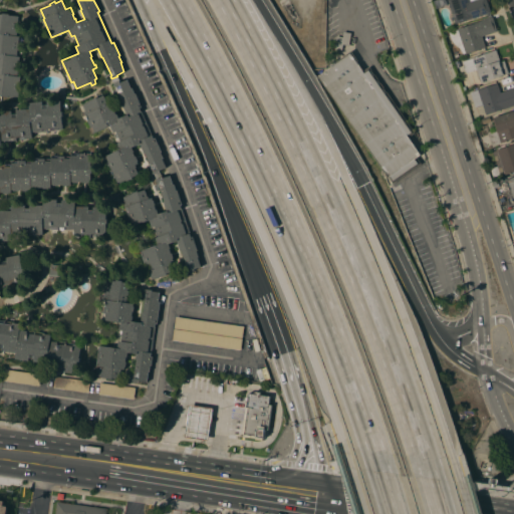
[(456,23),(448,0),(486,0),(491,12),(456,23)]
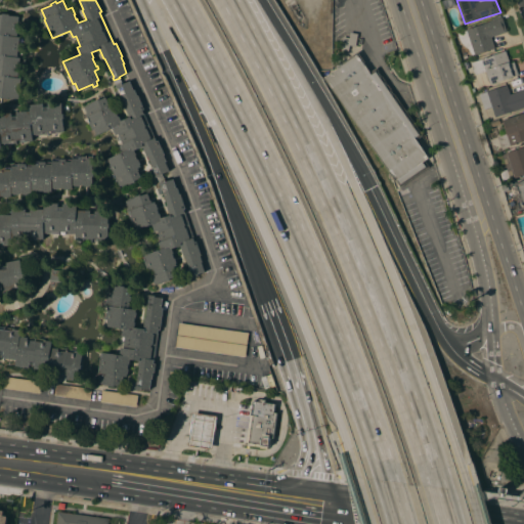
[(18,99),(2,97),(2,96),(0,95),(0,13),(2,14),(2,13),(9,13),(9,15),(19,16),(17,36),(19,37),(17,56),(20,57),(17,77),(20,78),(18,99)]
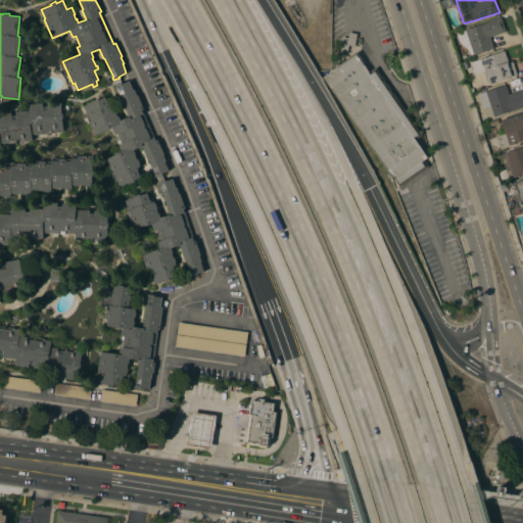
[(459,38),(457,33),(466,30),(466,29),(502,16),(506,31),(490,37),(494,48),(474,54),(471,54),(468,48),(466,47),(463,45),(460,41),(459,38)]
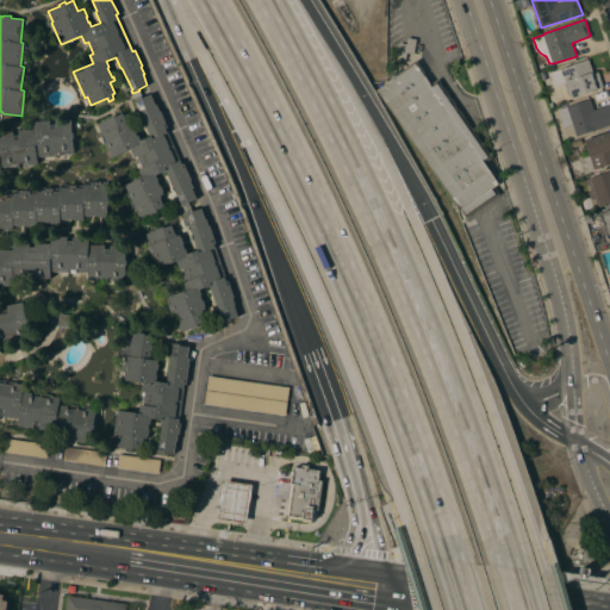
[(415,54),(408,53),(406,58),(397,57),(399,42),(406,43),(408,37),(417,38),(415,54)]
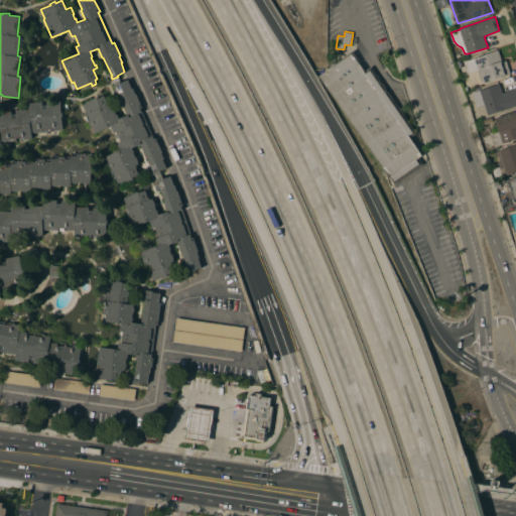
[(483,83),(479,69),(469,73),(465,61),(498,49),(502,62),(506,60),(510,74),(483,83)]
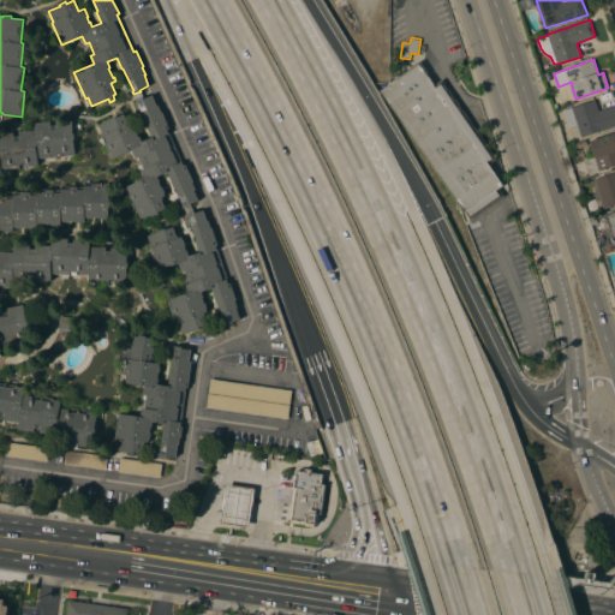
[(381,90),(395,81),(393,76),(401,71),(402,73),(421,60),(429,73),(428,73),(435,84),(442,79),(497,159),(489,165),(503,185),(500,189),(505,196),(470,220),(465,212),(381,90)]
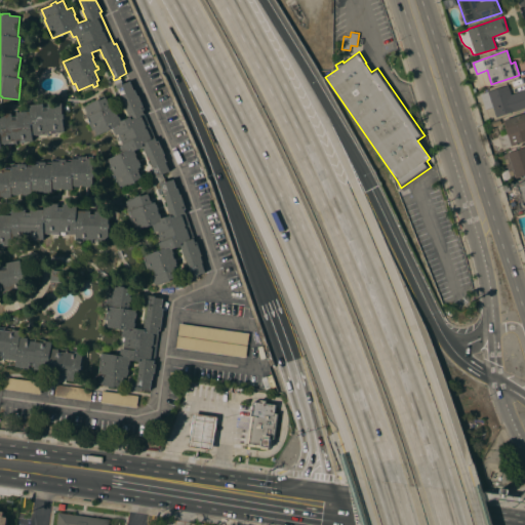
[(134,90),(135,89),(137,95),(138,94),(146,109),(144,110),(157,142),(159,140),(165,155),(164,155),(167,161),(166,161),(170,170),(163,173),(163,175),(157,177),(156,174),(157,174),(148,155),(147,156),(143,147),(135,150),(137,155),(135,155),(140,166),(138,168),(138,169),(138,170),(142,177),(135,180),(135,182),(123,188),(123,187),(120,188),(117,180),(116,182),(107,159),(123,152),(120,145),(123,144),(118,133),(116,134),(113,128),(95,135),(87,117),(88,116),(84,107),(94,103),(93,102),(99,98),(99,99),(107,96),(111,106),(114,105),(119,117),(120,116),(122,120),(129,117),(125,108),(127,107),(118,88),(116,85),(122,82),(123,84),(130,80),(134,90)]
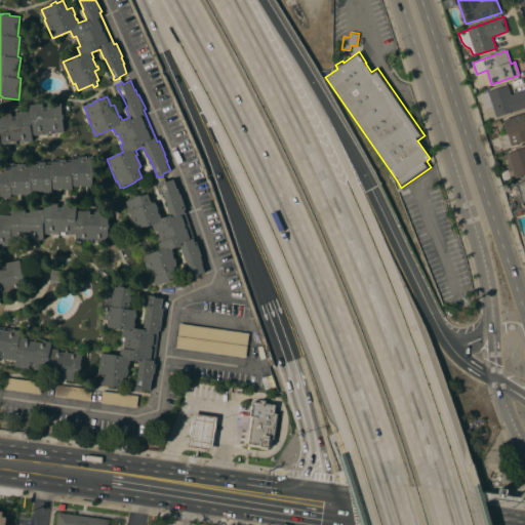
[(524,107),(496,117),(493,107),(485,109),(480,93),(508,84),(511,94),(524,89),(524,107)]
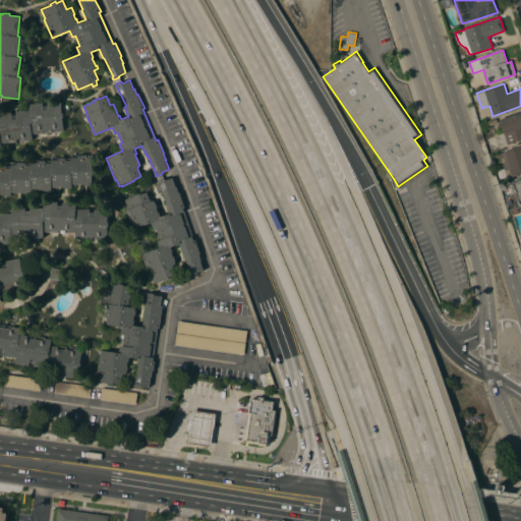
[(0,112),(11,112),(12,115),(16,115),(16,111),(30,110),(30,104),(43,102),(43,106),(48,106),(48,103),(61,101),(62,113),(63,113),(64,118),(63,118),(64,130),(49,132),(49,134),(47,134),(47,132),(33,133),(33,139),(17,140),(17,143),(16,143),(16,141),(1,142),(2,149),(0,149),(0,112)]
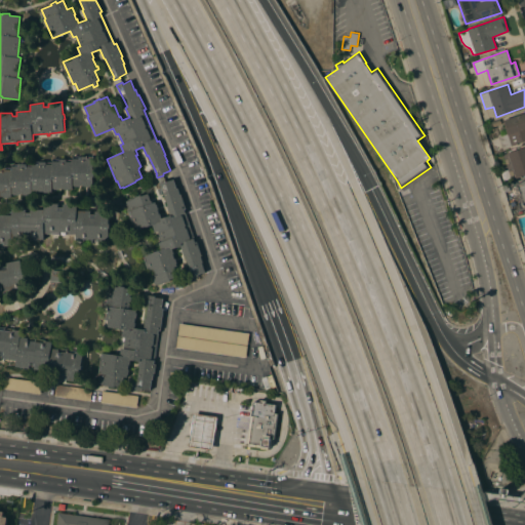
[(524,140),(502,149),(498,136),(508,133),(503,120),(524,113),(524,140)]
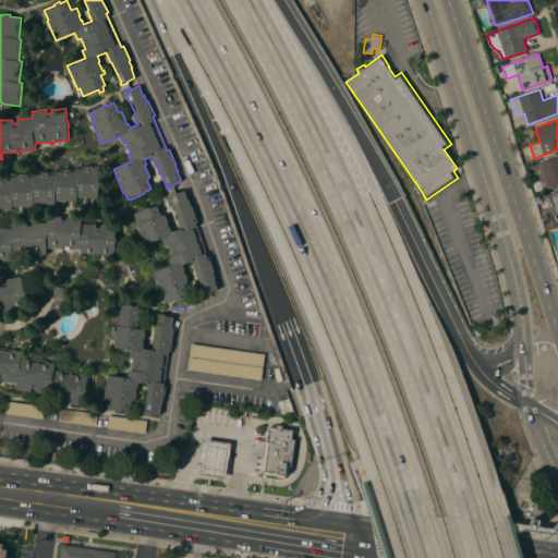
[(533,132),(523,135),(521,130),(531,125),(533,132)]
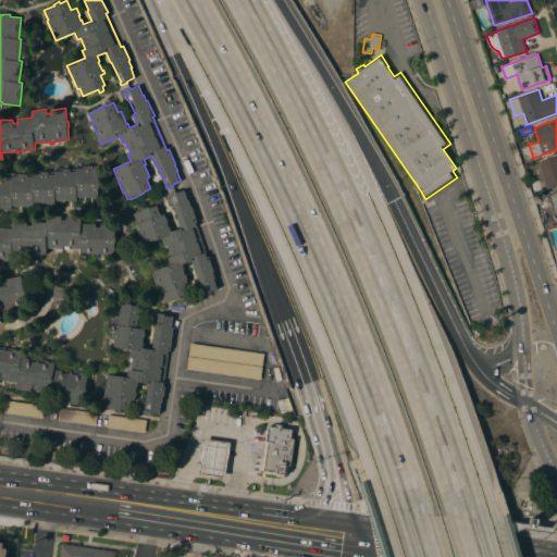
[(556,185),(547,189),(547,187),(534,192),(532,183),(540,180),(534,163),(556,156),(556,185)]
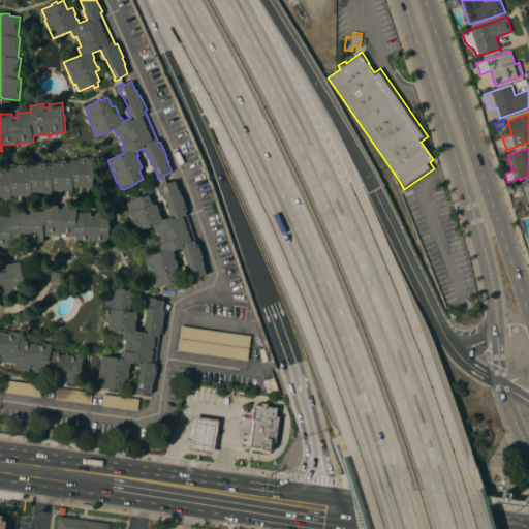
[(0,167),(12,168),(12,164),(32,165),(33,162),(53,163),(53,159),(73,160),(74,157),(95,158),(94,170),(96,170),(95,178),(94,178),(94,187),(92,187),(92,188),(86,188),(86,187),(81,187),(81,188),(75,188),(75,186),(73,186),(73,190),(71,190),(71,191),(65,191),(65,189),(61,189),(61,190),(55,190),(55,189),(53,189),(53,192),(50,192),(50,193),(44,193),(44,192),(40,192),(40,193),(34,193),(34,192),(32,192),(32,196),(25,196),(25,194),(20,194),(20,196),(13,195),(12,195),(12,198),(9,197),(9,199),(4,199),(4,197),(0,197),(0,167)]
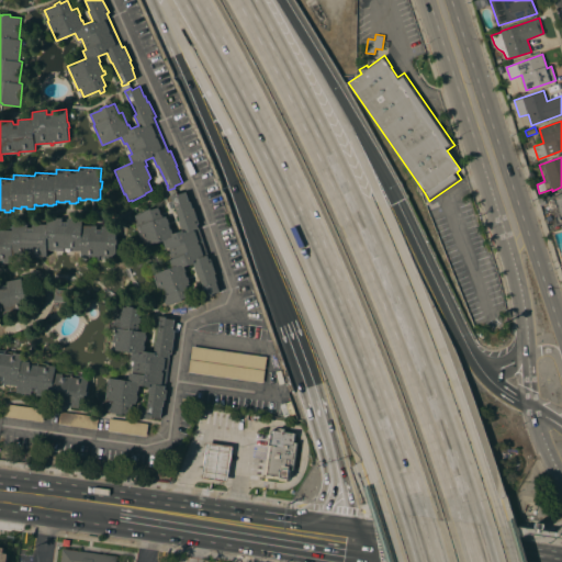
[(190,201),(191,201),(193,208),(199,223),(197,224),(210,258),(211,258),(216,273),(215,273),(217,281),(221,291),(213,294),(213,295),(205,298),(204,294),(206,294),(199,273),(198,273),(193,263),(183,267),(188,278),(187,278),(189,285),(186,287),(190,296),(182,299),(183,300),(169,304),(168,303),(166,304),(164,298),(161,298),(153,274),(172,267),(170,259),(172,258),(169,247),(166,248),(164,240),(145,247),(137,226),(138,225),(135,215),(145,212),(145,211),(150,209),(152,210),(158,206),(163,217),(166,216),(170,228),(171,228),(173,233),(182,229),(179,220),(180,218),(172,198),(172,199),(171,195),(178,193),(178,194),(186,192),(190,201)]
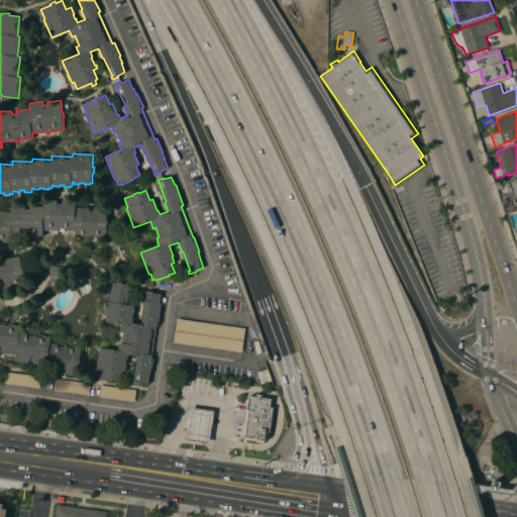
[(516,178),(516,205),(510,208),(509,206),(512,205),(509,197),(508,197),(503,183),(516,178)]
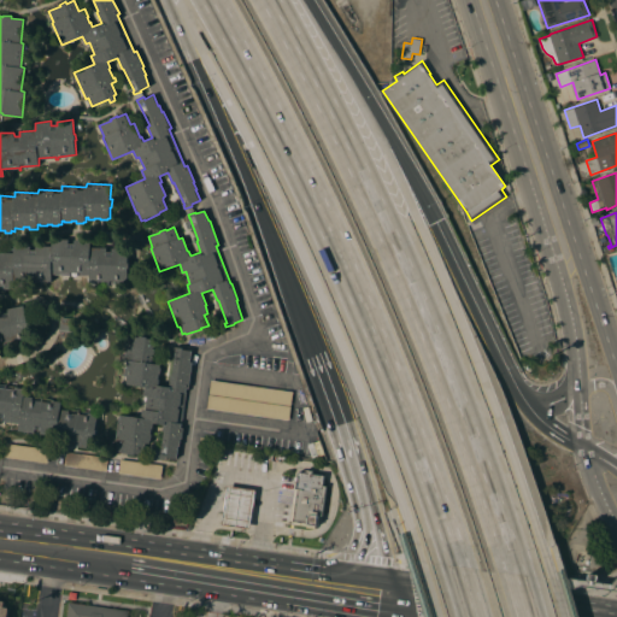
[(89,282),(89,275),(52,275),(52,282),(15,282),(13,288),(0,288),(0,252),(13,252),(15,246),(31,246),(31,250),(36,250),(36,246),(52,246),(52,239),(69,239),(69,244),(75,244),(75,240),(90,240),(90,247),(106,247),(106,252),(112,252),(112,248),(129,248),(128,263),(129,263),(129,268),(128,268),(128,283),(89,282)]
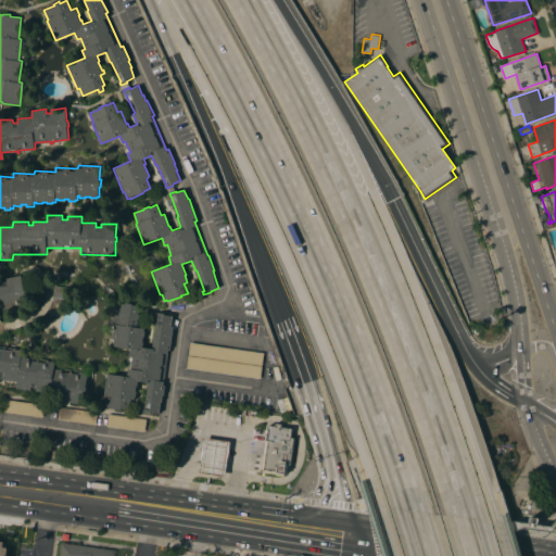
[(28,305),(0,312),(0,278),(2,278),(3,282),(8,281),(7,278),(22,275),(28,305)]
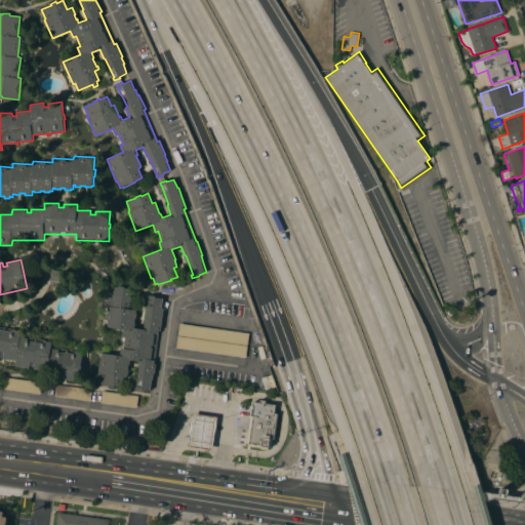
[(64,271),(63,287),(50,286),(52,270),(64,271)]
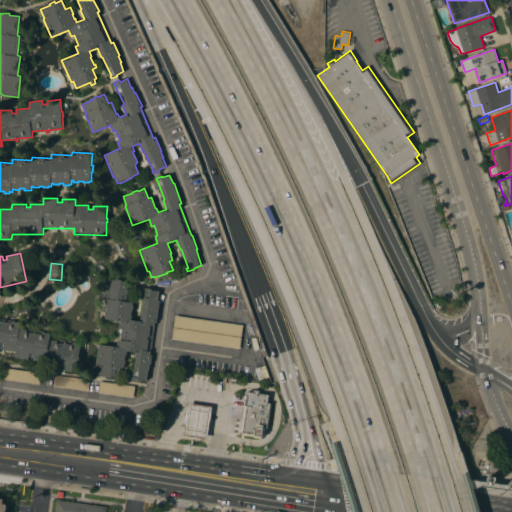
[(158,300),(160,300),(157,322),(155,321),(150,355),(152,355),(151,363),(150,363),(149,370),(148,370),(147,380),(139,379),(139,380),(132,379),(133,376),(134,376),(136,358),(135,358),(136,352),(127,351),(127,355),(126,355),(125,360),(126,360),(125,365),(124,365),(124,368),(120,368),(119,377),(112,376),(96,374),(97,366),(95,366),(98,344),(117,347),(118,339),(121,339),(122,329),(119,328),(120,321),(101,318),(105,290),(102,290),(103,284),(105,285),(106,278),(116,280),(116,278),(122,279),(122,281),(129,282),(126,301),(133,302),(132,314),(133,314),(132,320),(140,321),(142,310),(143,311),(145,291),(145,287),(152,288),(152,290),(159,291),(158,300)]
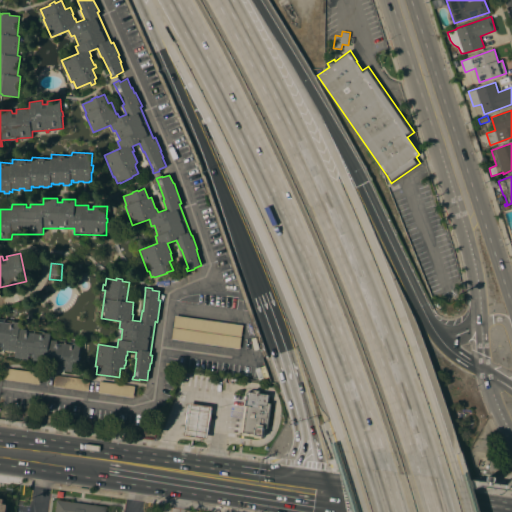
[(174,326),(175,315),(243,325),(241,336),(174,326)]
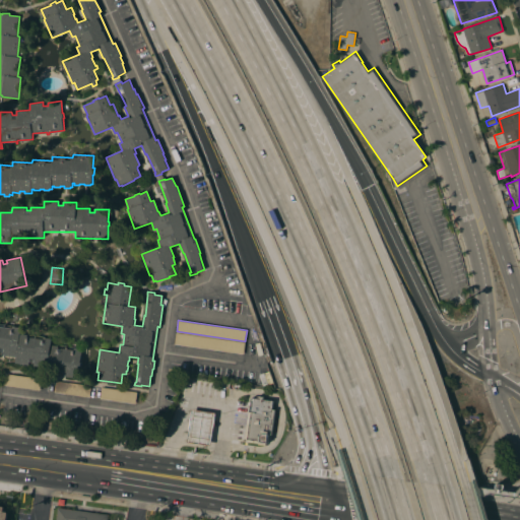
[(0,324),(20,327),(20,334),(52,338),(51,344),(82,348),(80,362),(81,362),(81,367),(79,367),(78,378),(64,376),(65,373),(60,372),(60,376),(45,374),(46,367),(35,366),(36,362),(28,362),(28,365),(15,363),(16,356),(3,355),(3,351),(0,351),(0,324)]
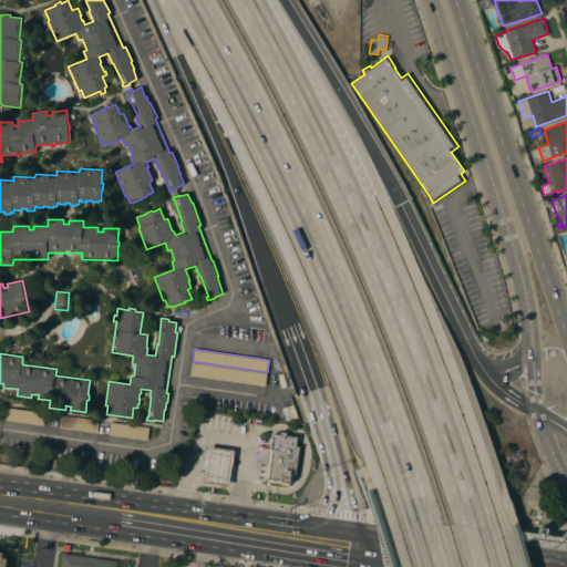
[(191,375),(192,363),(267,373),(266,385),(191,375)]
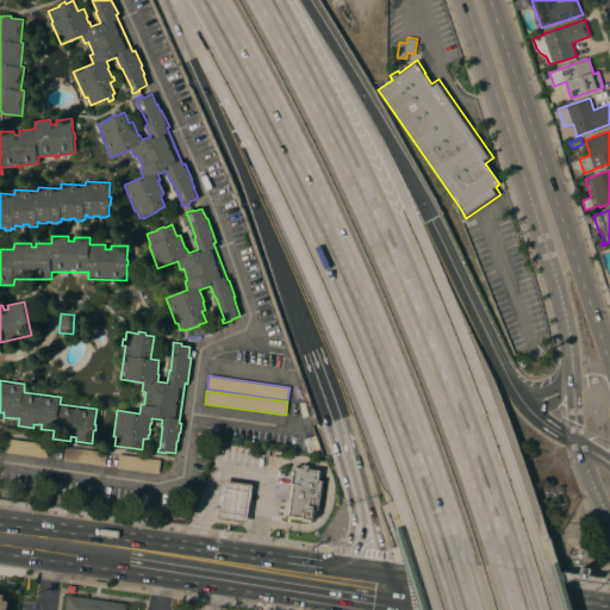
[(198,431),(210,434),(207,448),(197,447),(198,431)]
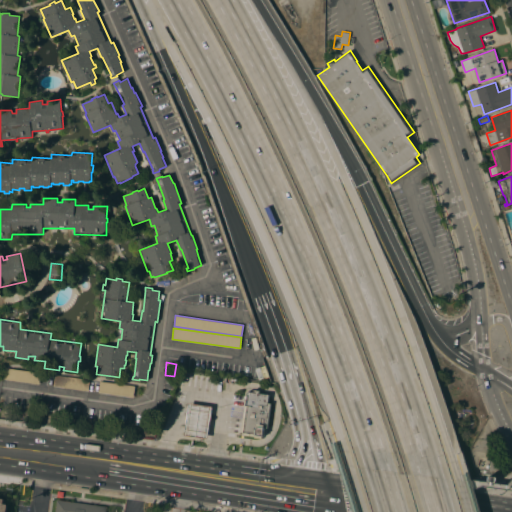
[(255,368),(260,366),(260,367),(265,365),(269,376),(259,379),(255,368)]
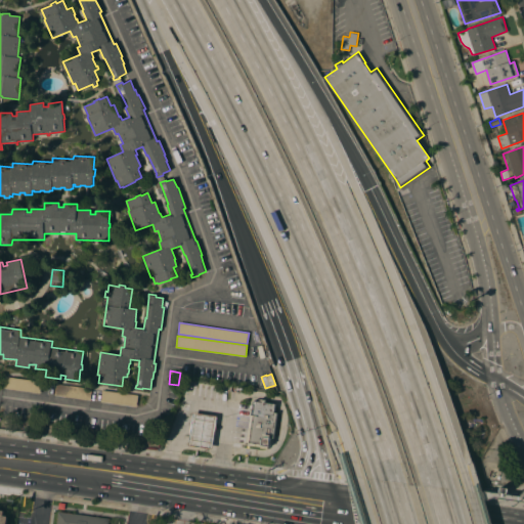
[(5,377),(41,381),(40,393),(4,388),(5,377)]
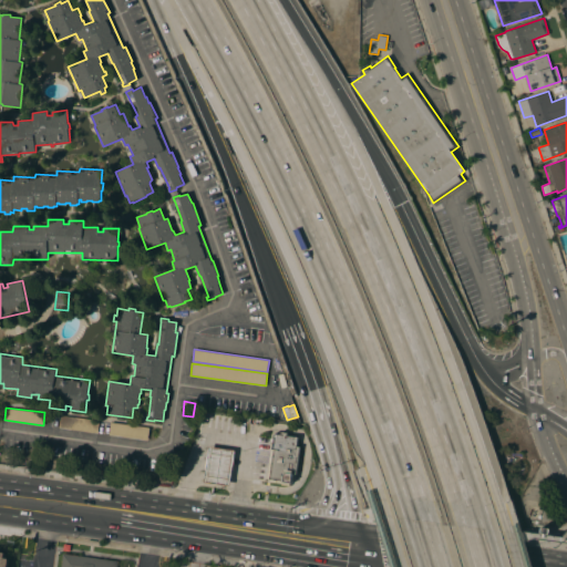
[(60,426),(61,414),(100,420),(98,432),(60,426)]
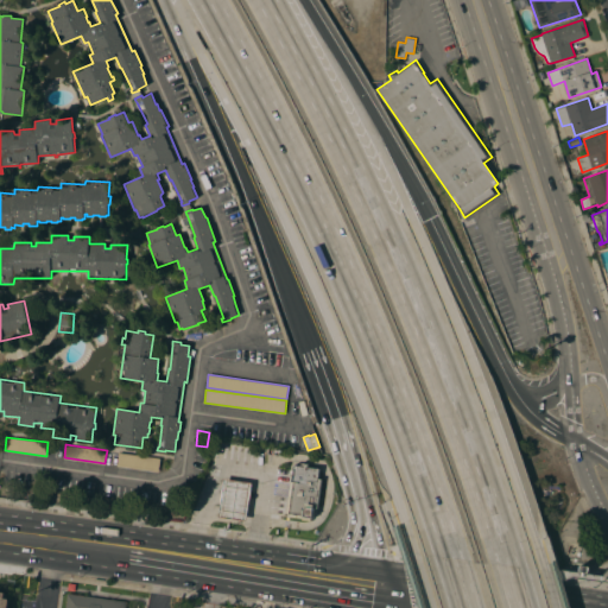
[(298,466),(290,514),(316,519),(317,507),(320,507),(324,480),(320,479),(321,469),(309,468),(310,464),(304,463),(303,467),(298,466)]
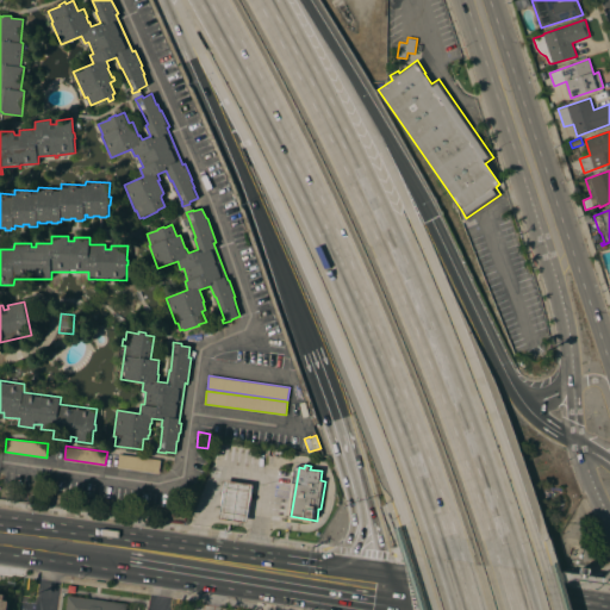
[(221,518),(225,480),(253,484),(248,522),(221,518)]
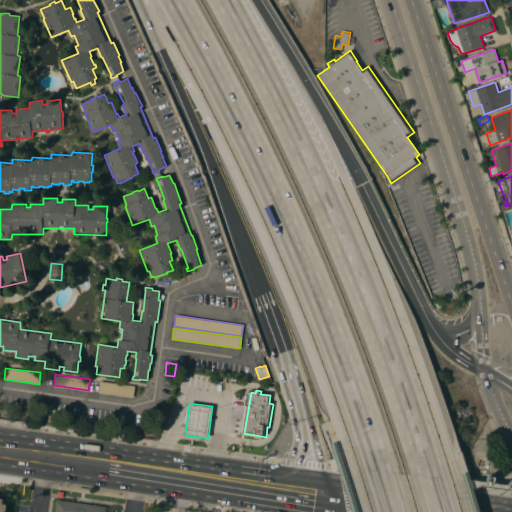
[(107,506),(106,511),(55,511),(57,499),(107,506)]
